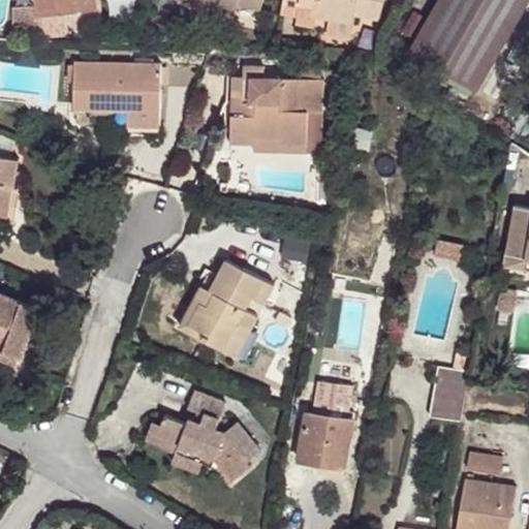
[(34,0),(35,4),(12,6),(16,27),(43,27),(42,16),(84,11),(98,9),(97,0),(34,0)]
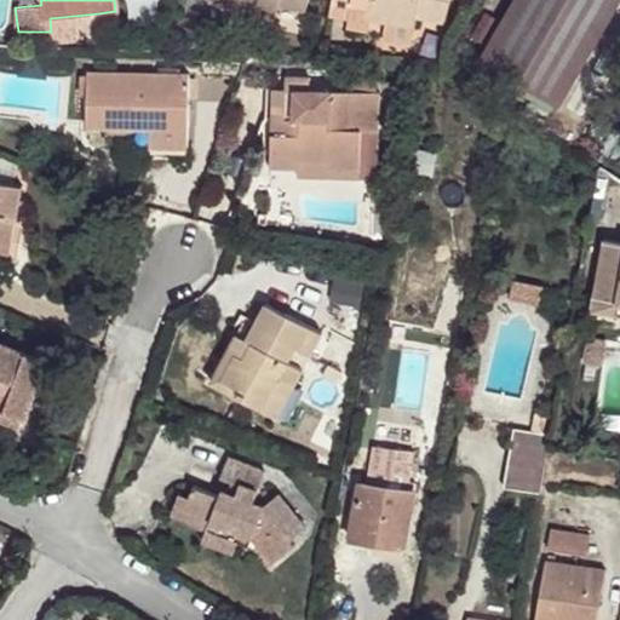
[(229,0),(228,7),(276,17),(279,6),(308,12),(309,0),(229,0)]
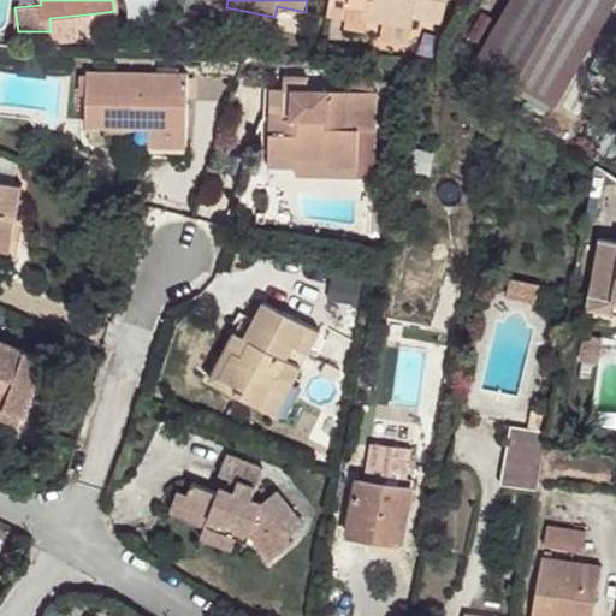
[(330,0),(327,16),(347,19),(344,29),(366,33),(368,21),(385,23),(413,28),(414,18),(443,23),(446,0),(330,0)]
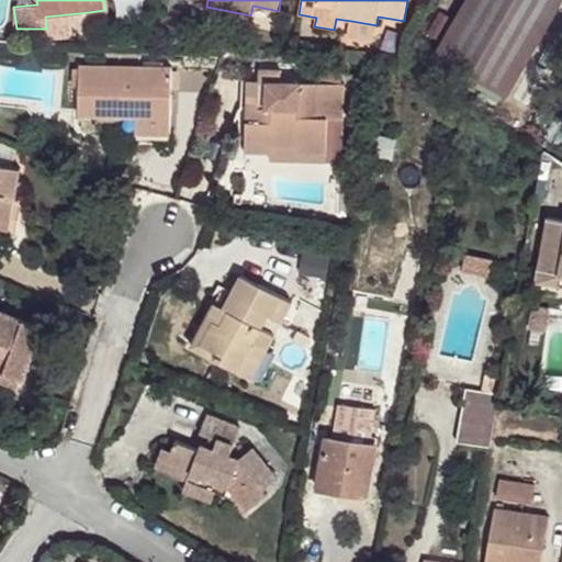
[(561,0),(467,0),(437,52),(508,93),(561,0)]
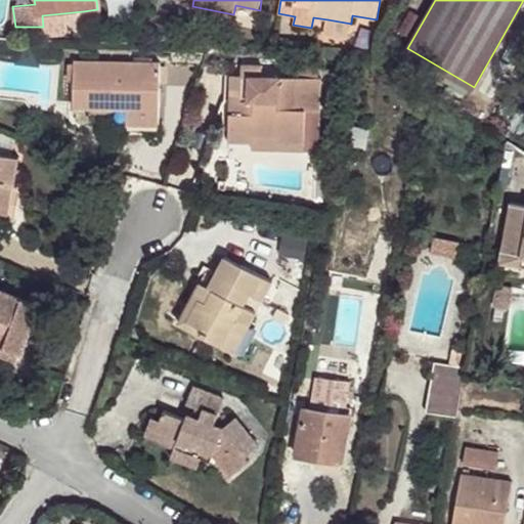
[(83,11),(42,15),(43,27),(44,36),(69,33),(67,17),(84,15),(83,11)]
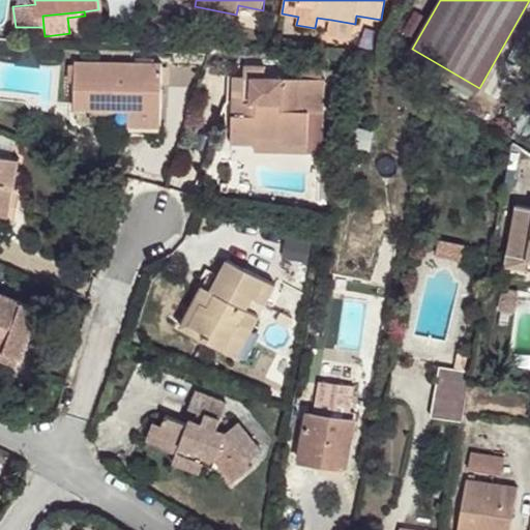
[(355,24),(331,20),(328,34),(352,38),(355,24)]
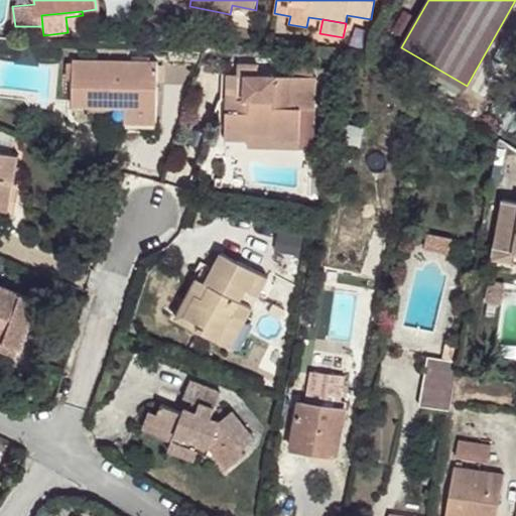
[(157,62),(74,60),(73,105),(91,105),(126,106),(126,114),(125,121),(156,122),(157,62)]
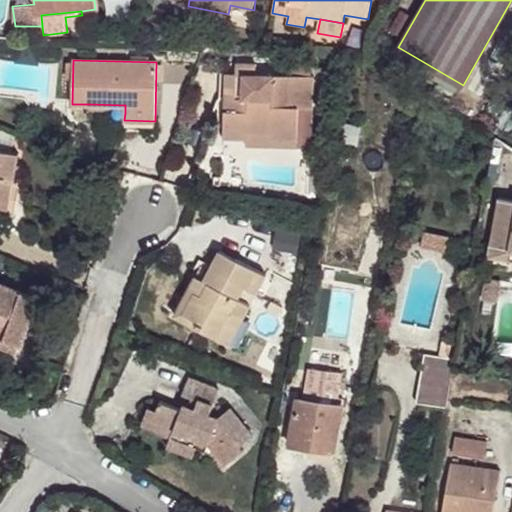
[(236,74),(227,74),(224,139),(248,139),(249,133),(272,134),(272,140),(297,141),(297,147),(311,148),(314,77),(311,77),(312,63),(288,63),(287,76),(256,75),(257,64),(237,64),(236,74)]
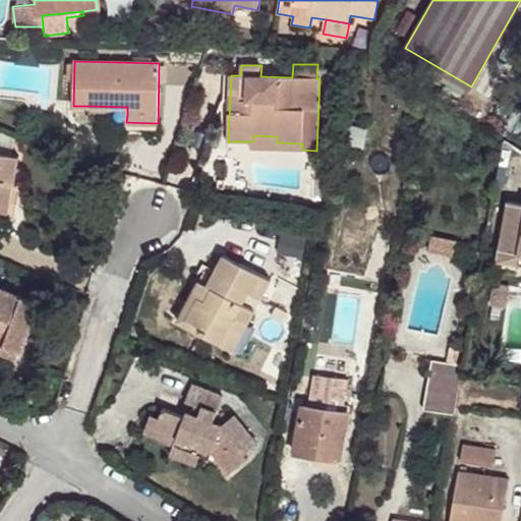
[(127,107),(92,106),(92,114),(127,115),(127,107)]
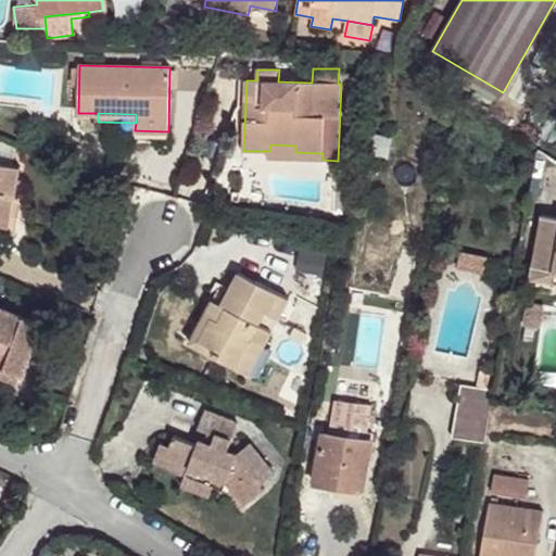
[(16,147),(0,140),(0,158),(13,161),(16,147)]
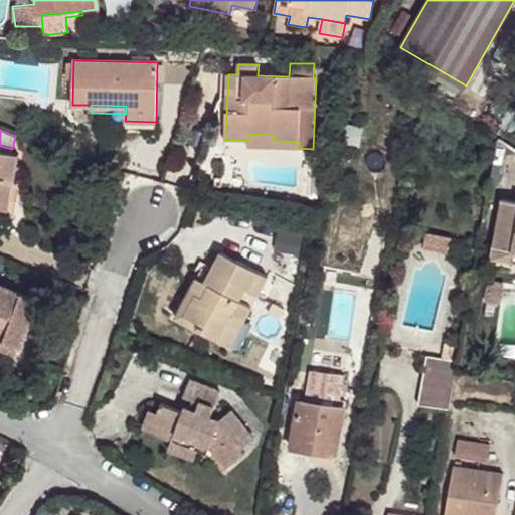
[(274,135),(250,134),(249,140),(249,146),(299,148),(299,142),(274,141),(274,135)]
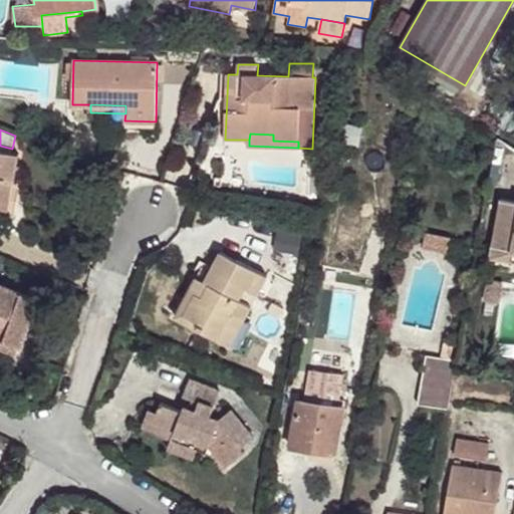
[(498,138),(493,165),(499,166),(503,142),(498,138)]
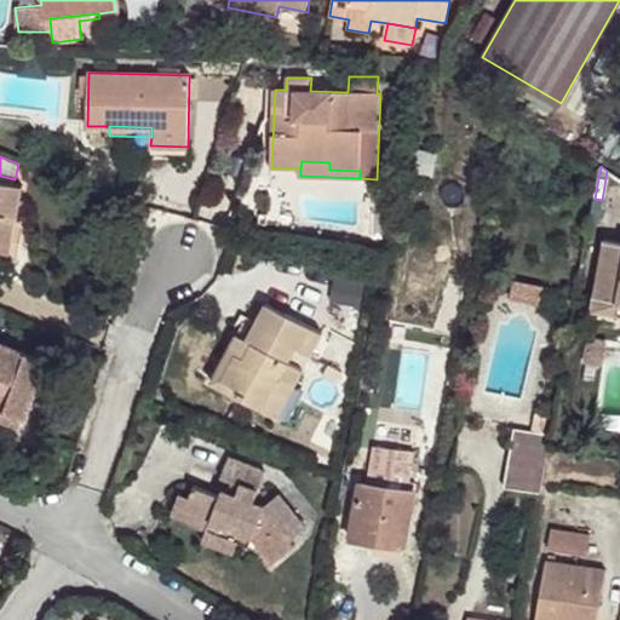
[(0,182),(0,240),(11,244),(22,187),(0,182)]
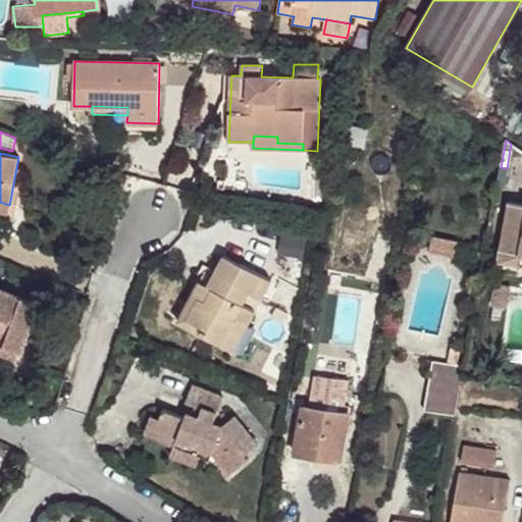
[(520,265),(521,256),(521,202),(510,200),(499,262),(520,265)]
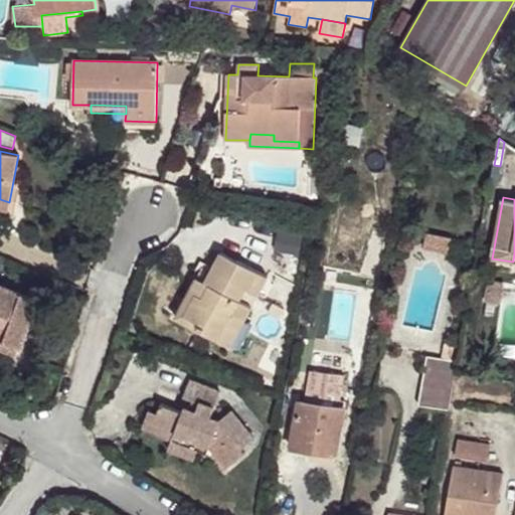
[(0,214),(14,217),(17,203),(9,202),(0,199),(0,214)]
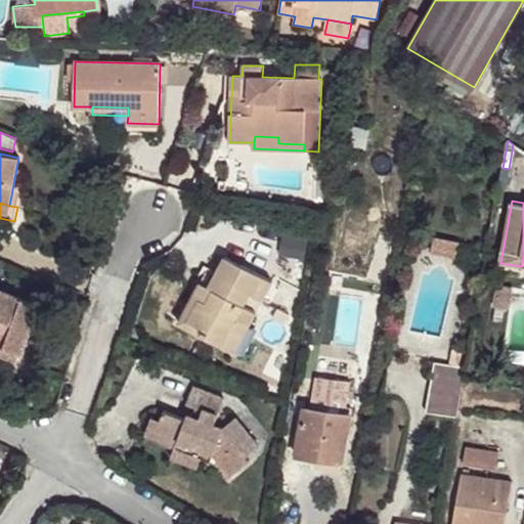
[(456,242),(434,237),(431,252),(453,257),(456,242)]
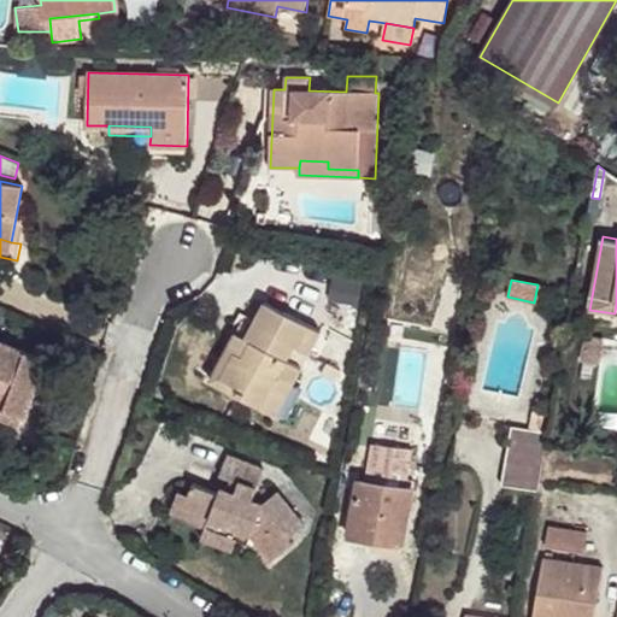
[(359,285),(336,281),(333,298),(356,303),(359,285)]
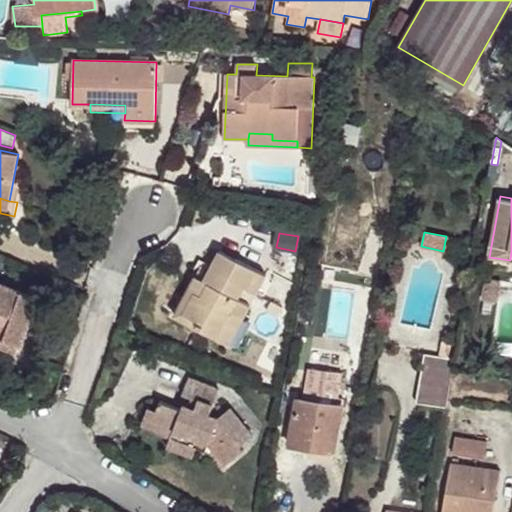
[(220,251),(204,282),(208,284),(201,296),(195,293),(185,313),(202,322),(199,328),(218,339),(232,312),(245,318),(252,305),(239,299),(245,288),(257,295),(267,276),(220,251)]
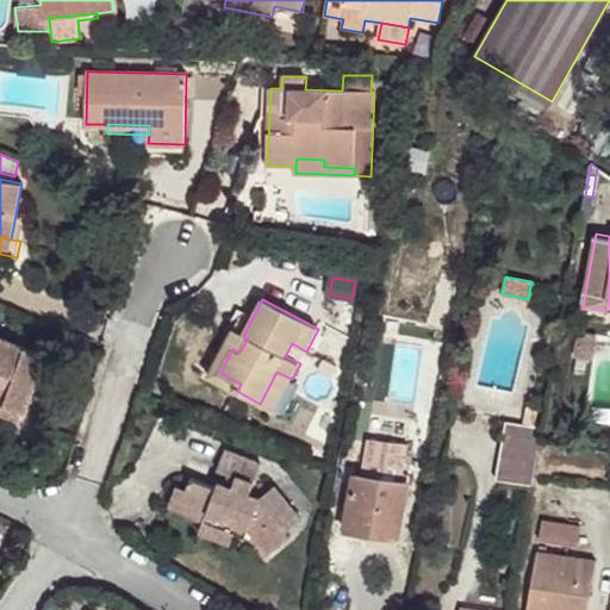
[(209,377),(237,391),(241,384),(221,373),(232,349),(240,353),(248,338),(243,336),(234,330),(209,377)]
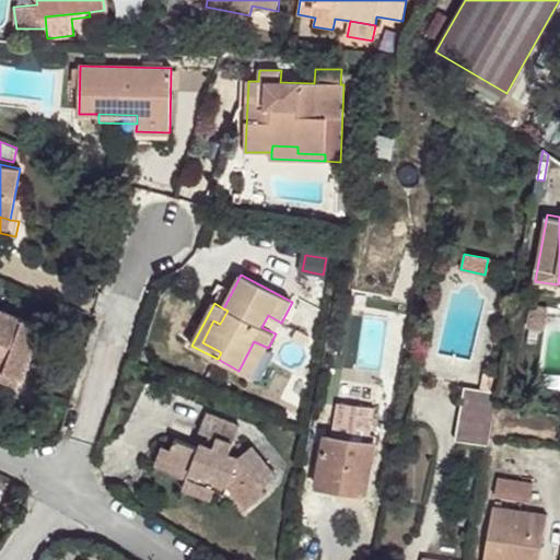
[(549,306),(532,303),(527,327),(545,329),(549,306)]
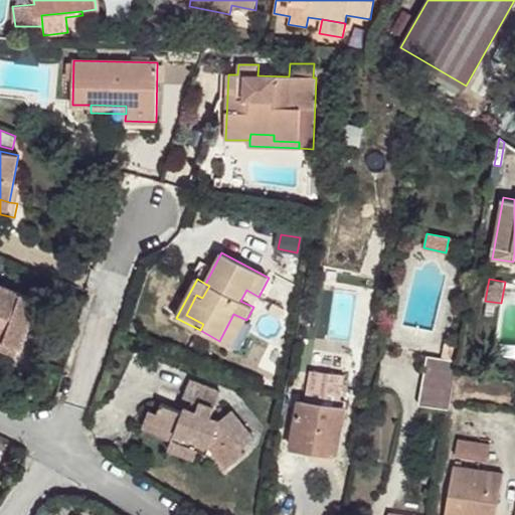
[(0,340),(17,347),(35,298),(33,297),(0,285),(0,340)]
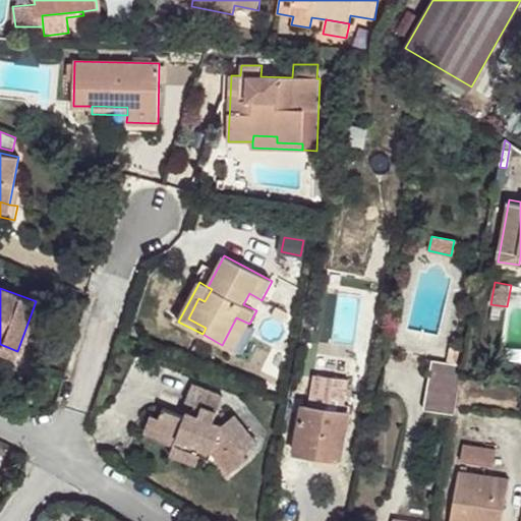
[(249,324),(236,317),(222,345),(235,351),(249,324)]
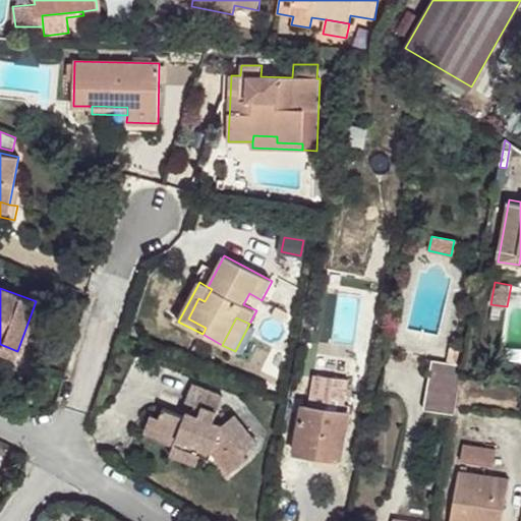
[(17,351),(0,344),(0,353),(14,359),(17,351)]
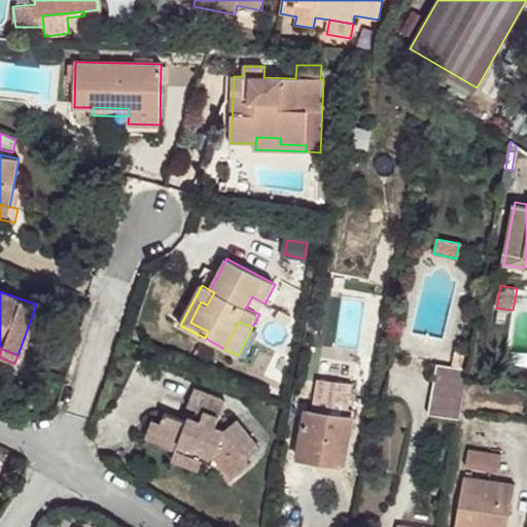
[(429,415),(458,420),(466,370),(462,370),(465,352),(457,351),(455,367),(437,365),(429,415)]
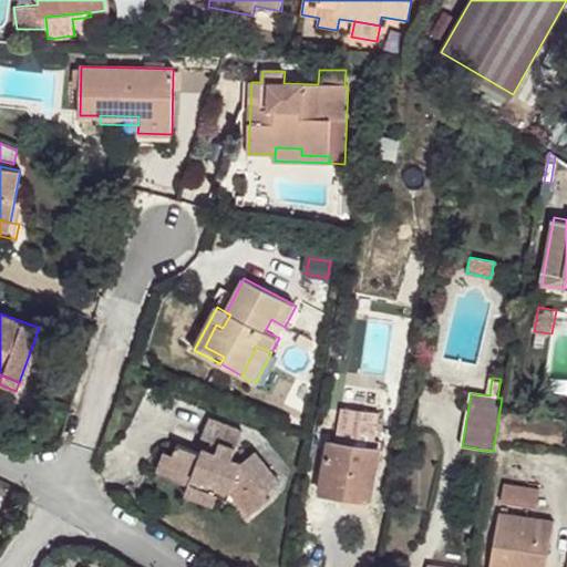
[(173,454),(168,465),(193,475),(189,484),(218,496),(228,501),(230,493),(248,515),(270,498),(266,494),(279,483),(255,453),(240,464),(232,461),(243,433),(209,419),(196,452),(177,444),(173,454)]
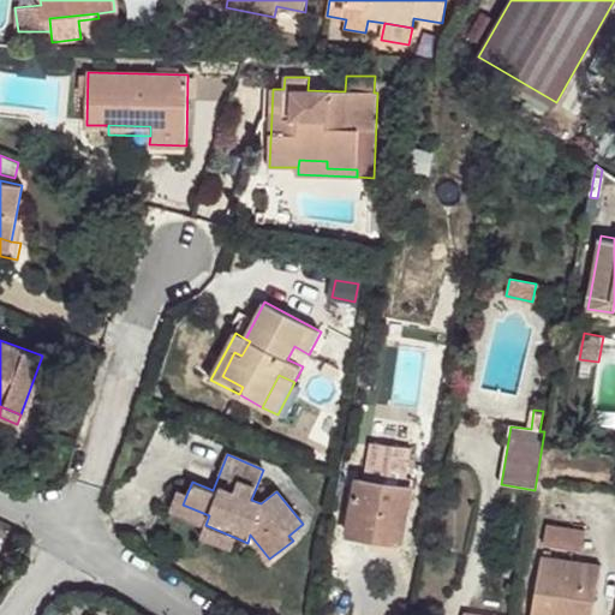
[(411,487),(358,478),(348,536),(401,544),(411,487)]
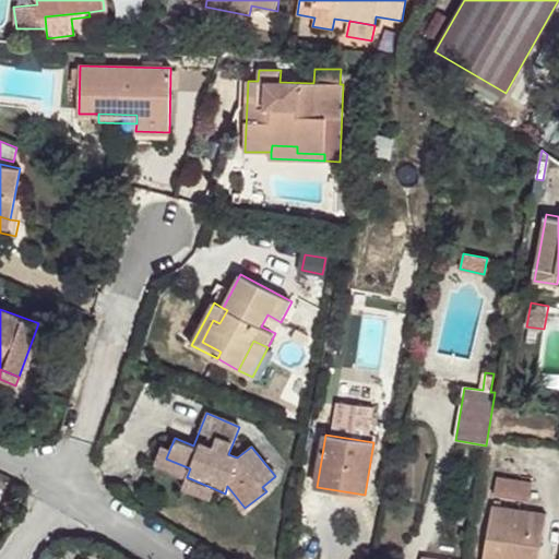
[(166,459),(170,448),(162,444),(154,464),(187,477),(190,468),(166,459)]
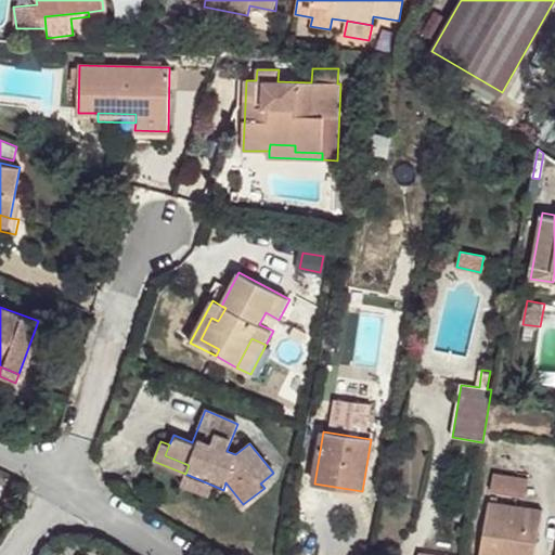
[(528,478),(493,473),(491,491),(526,498),(528,478)]
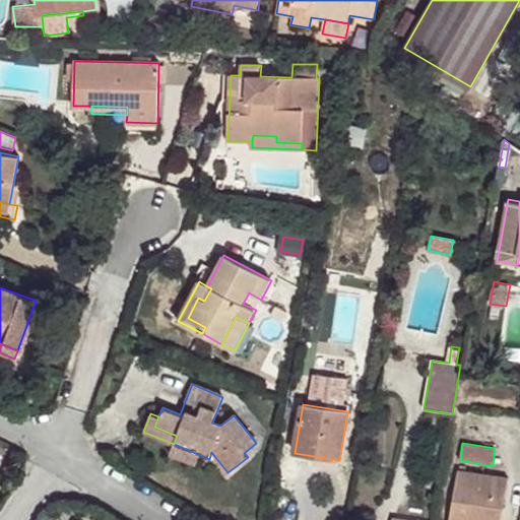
[(200,455),(174,444),(170,455),(195,465),(200,455)]
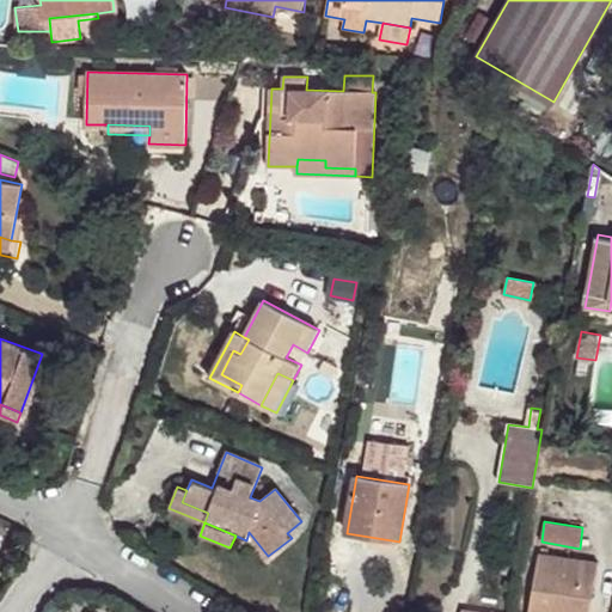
[(589,611),(599,563),(539,552),(528,611),(589,611)]
